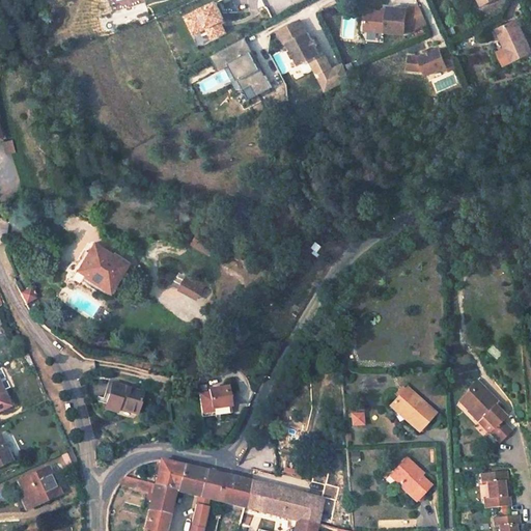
[(225,19),(217,1),(187,15),(195,32),(211,25),(216,35),(227,30),(222,22),(222,20),(225,19)]
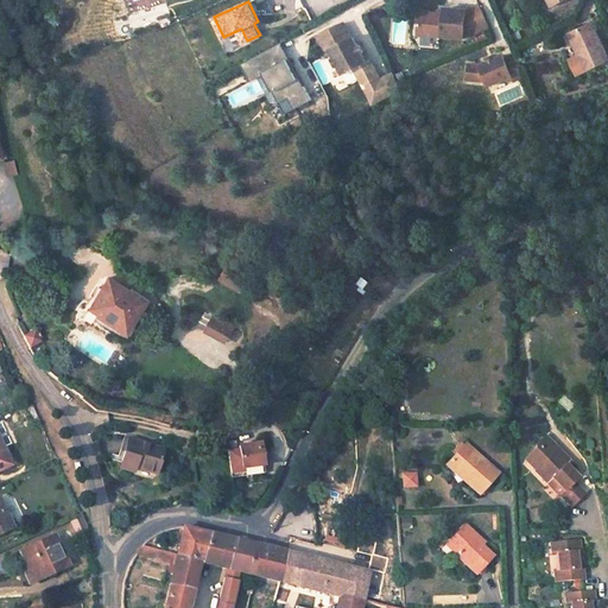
[(445,16),(422,14),(420,37),(462,40),(487,30),(479,8),(467,12),(445,11),(445,16)]
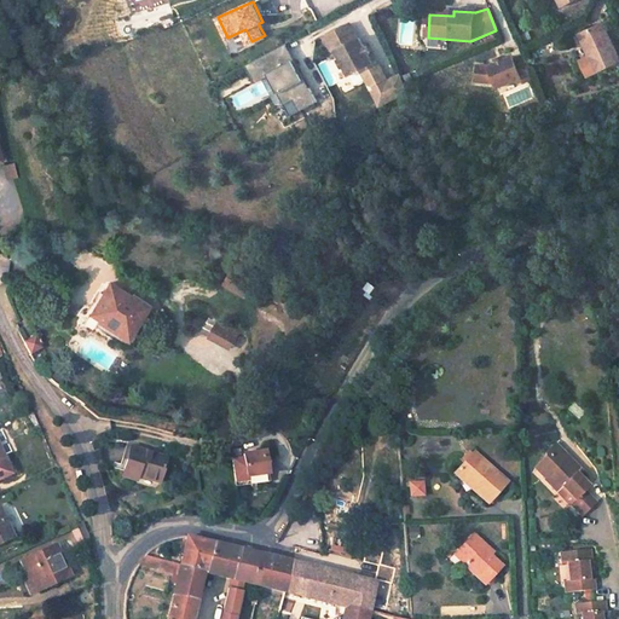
[(578,34),(595,70),(618,58),(618,53),(602,21),(578,34)]
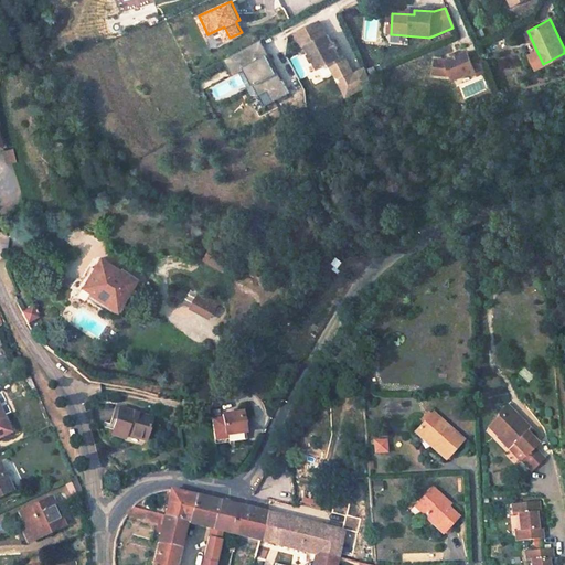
[(322,21),(298,33),(305,46),(308,45),(312,53),(310,54),(312,61),(315,60),(319,68),(331,63),(338,77),(339,80),(352,73),(344,56),(341,59),(337,50),(333,43),(329,34),(329,35),(322,21)]
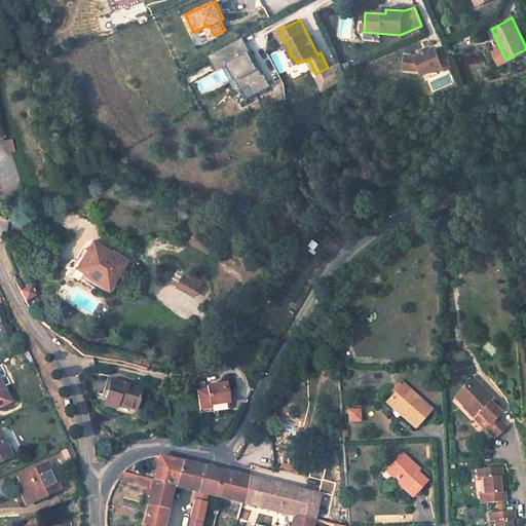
[(261,74),(249,51),(250,50),(242,37),(210,54),(217,69),(228,64),(236,78),(241,88),(246,97),(269,85),(262,73),(261,74)]
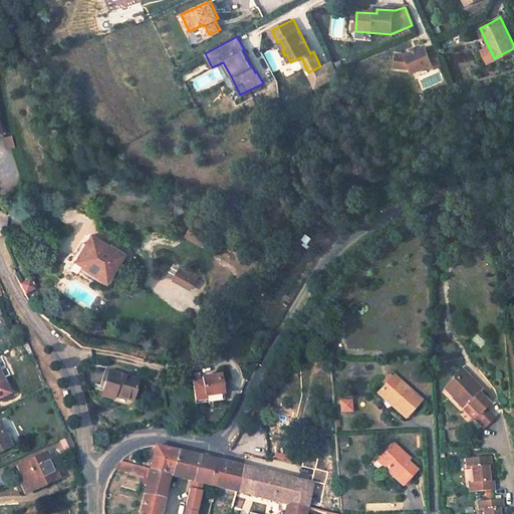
[(443,64),(435,45),(426,49),(425,46),(405,55),(393,53),(391,66),(409,69),(411,73),(430,64),(432,69),(443,64)]
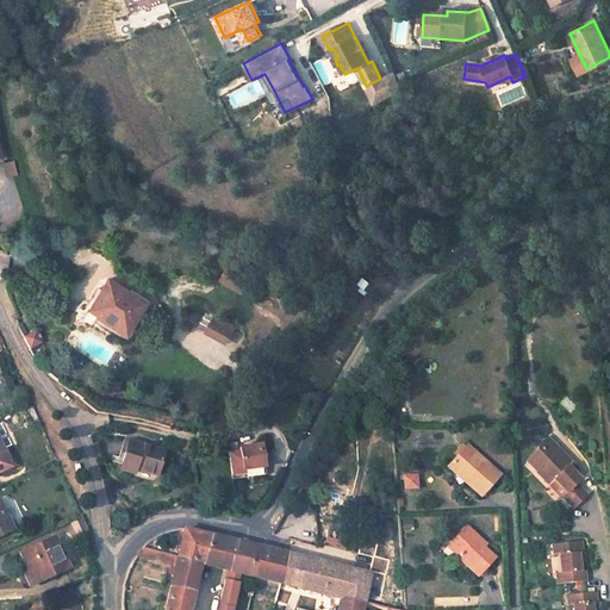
[(402,88),(394,74),(378,82),(372,85),(372,86),(366,89),(373,103),(402,88)]
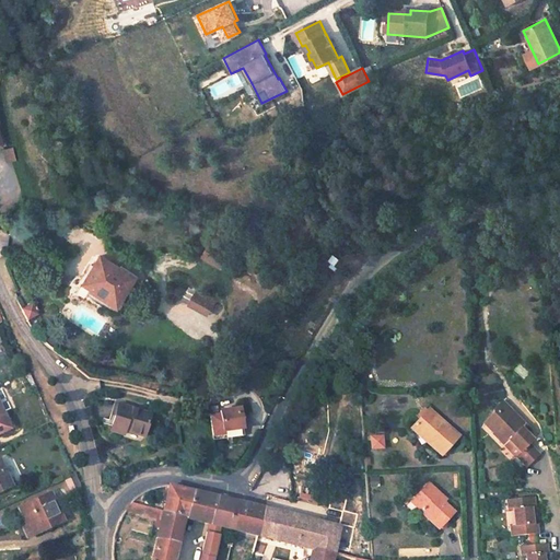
[(6,158),(15,155),(12,144),(3,147),(6,158)]
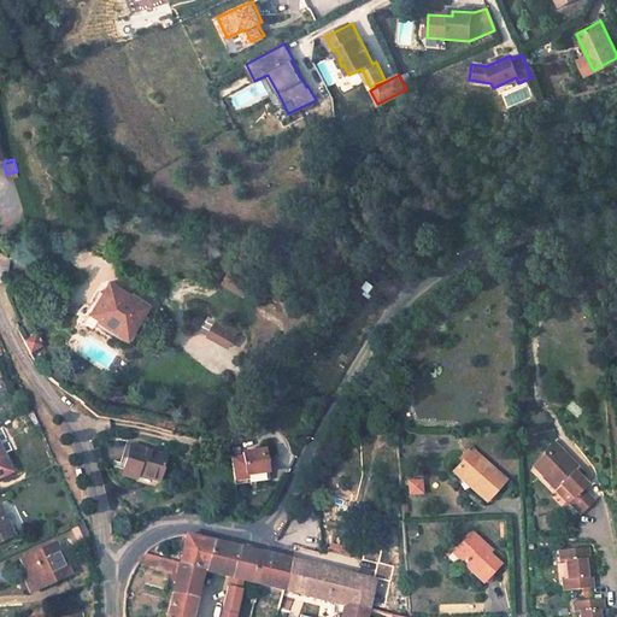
[(105,282),(87,306),(98,313),(95,317),(121,334),(127,325),(139,313),(135,310),(141,303),(127,293),(124,297),(105,282)]
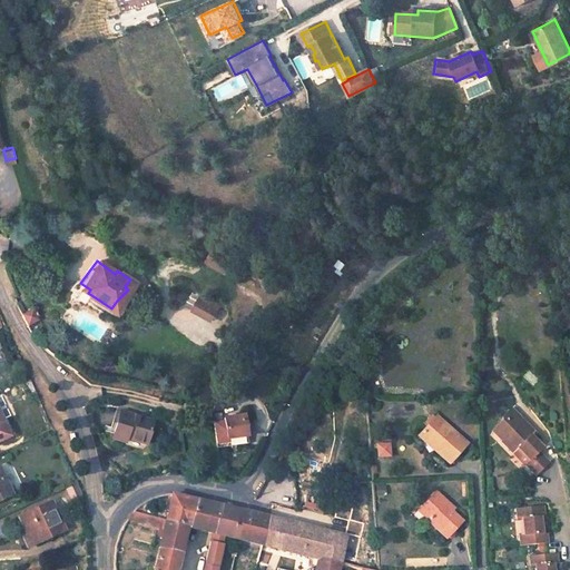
[(212,322),(220,306),(199,293),(190,310),(212,322)]
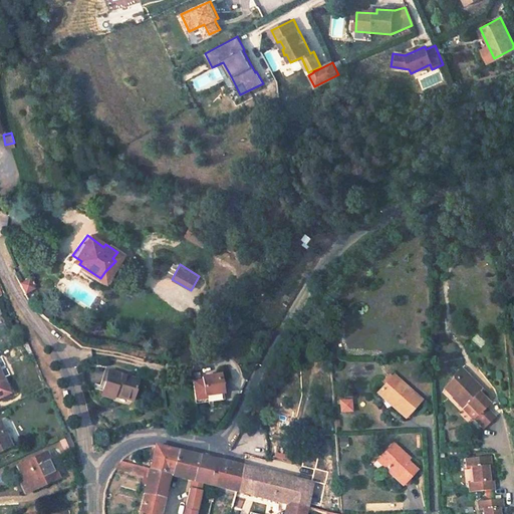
[(27,277),(19,282),(23,292),(32,287),(27,277)]
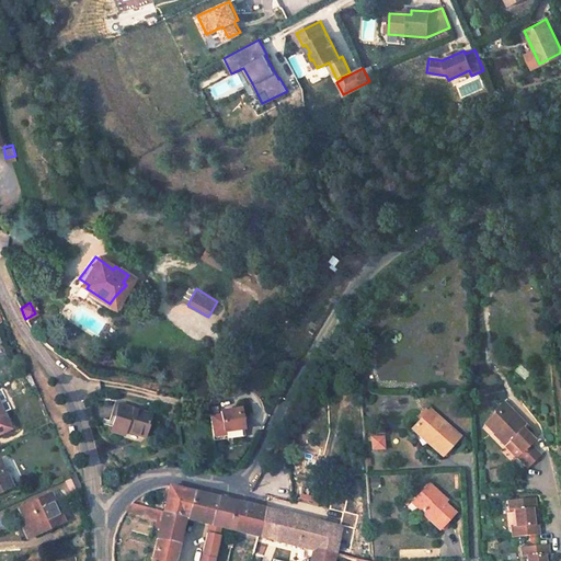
[(505,398),(496,407),(499,409),(507,418),(516,410),(505,398)]
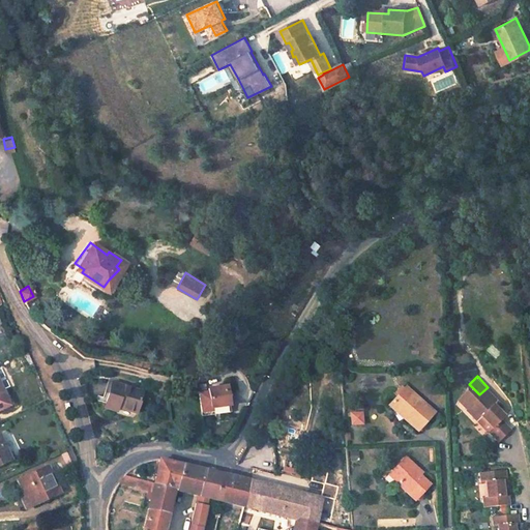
[(141,387),(113,381),(107,408),(119,410),(119,408),(135,412),(141,387)]
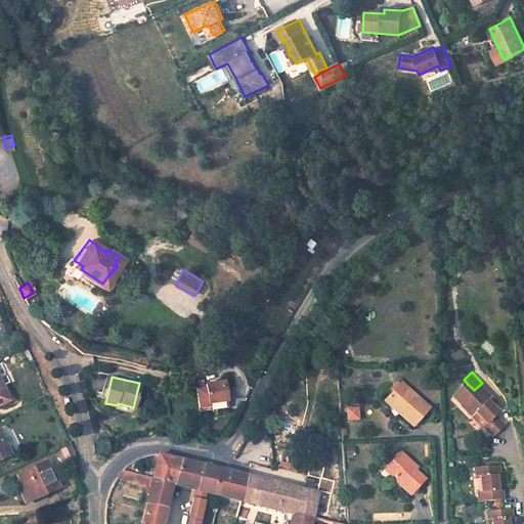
[(0,378),(0,401),(9,398),(0,378)]
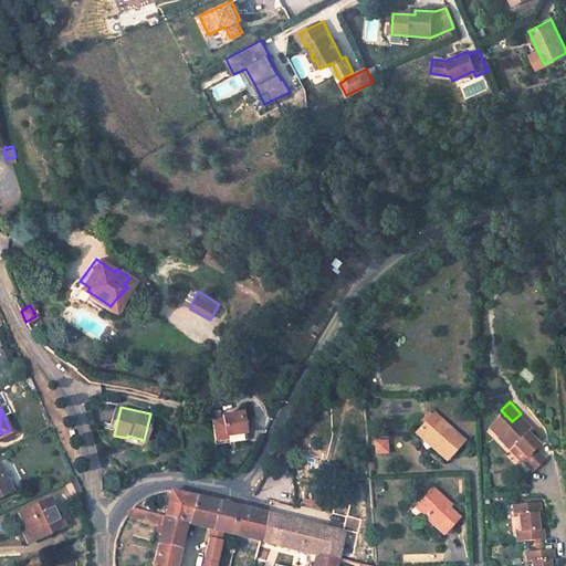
[(220,415),(209,417),(213,441),(245,436),(240,408),(220,411),(220,415)]
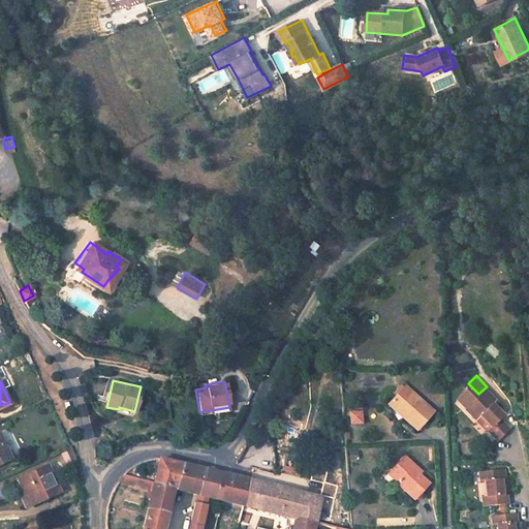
[(401,384),(389,400),(403,412),(400,415),(414,429),(431,410),(401,384)]
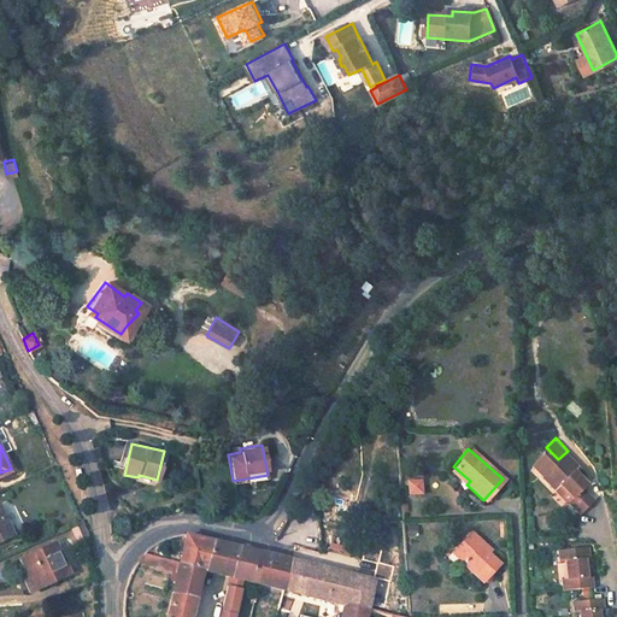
[(548,450),(535,463),(545,472),(544,474),(557,486),(562,481),(566,486),(575,494),(570,498),(582,510),(595,497),(585,486),(589,481),(582,474),(576,468),(580,464),(568,451),(558,459),(548,450)]
